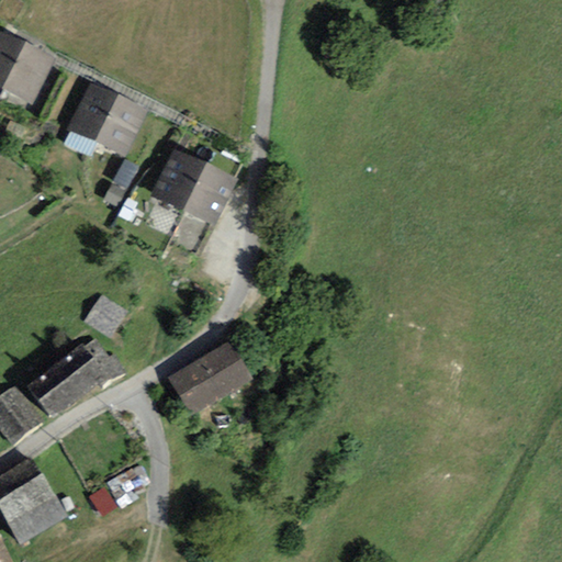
[(54,59),(0,33),(0,89),(32,105),(54,59)]
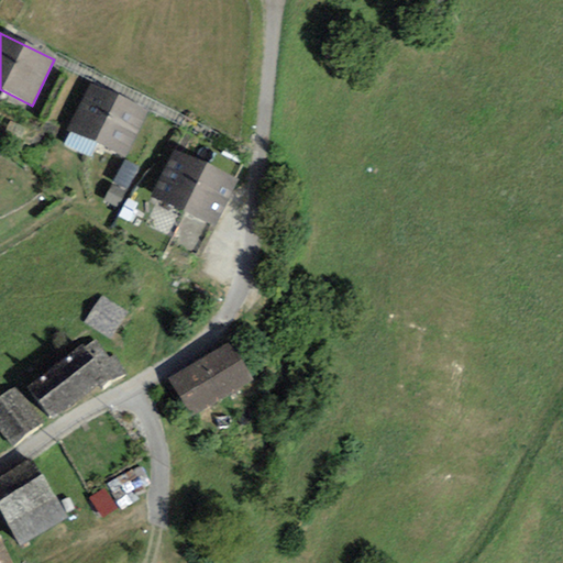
[(147,111),(89,84),(67,130),(125,157),(147,111)]
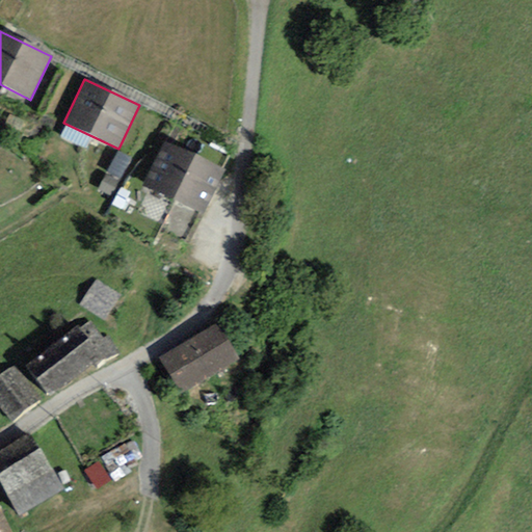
[(224,171),(164,141),(141,184),(203,214),(224,171)]
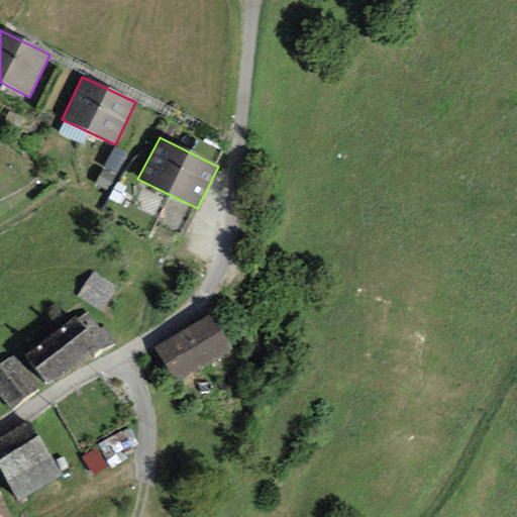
[(129,154),(114,146),(94,185),(109,193),(129,154)]
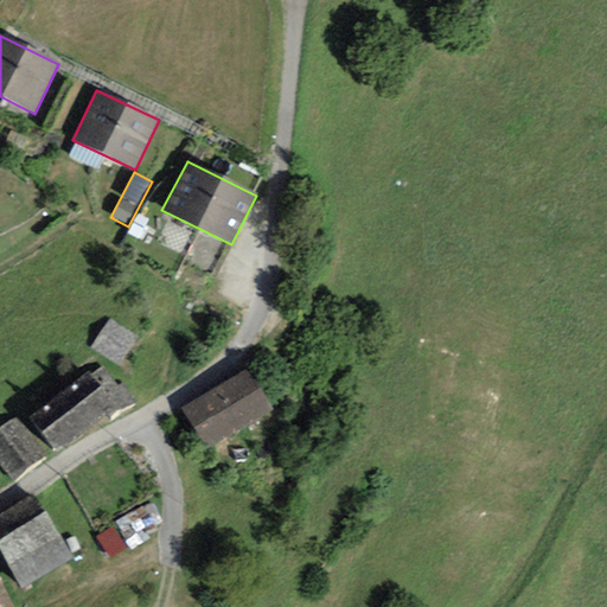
[(109,318),(90,347),(119,366),(139,338),(109,318)]
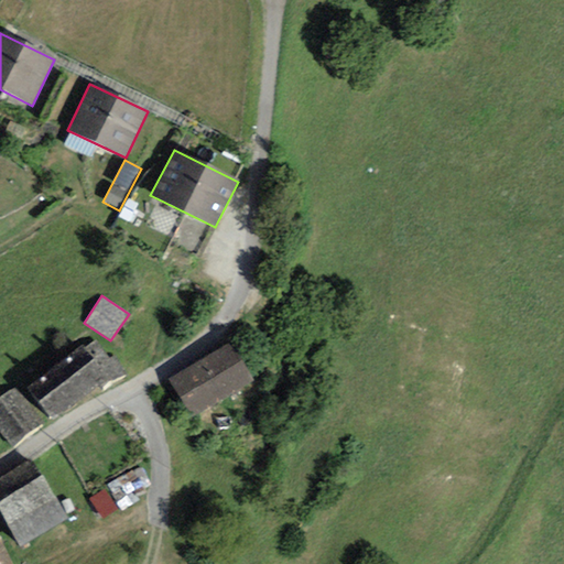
[(108,359),(96,340),(84,348),(82,345),(26,388),(53,423),(126,375),(115,356),(108,359)]
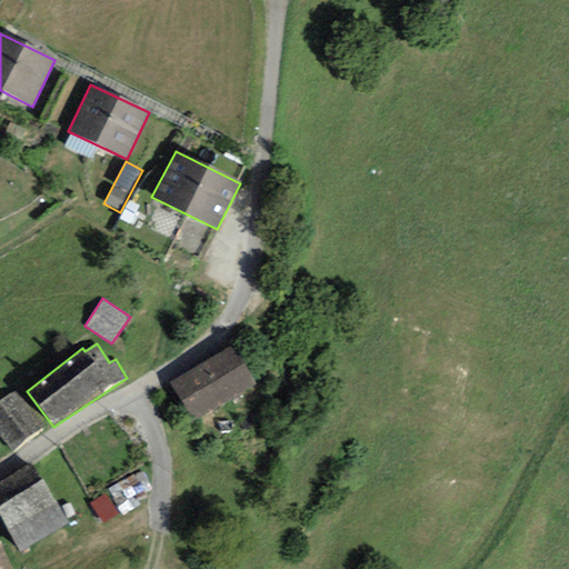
[(255,385),(231,346),(169,383),(192,421),(255,385)]
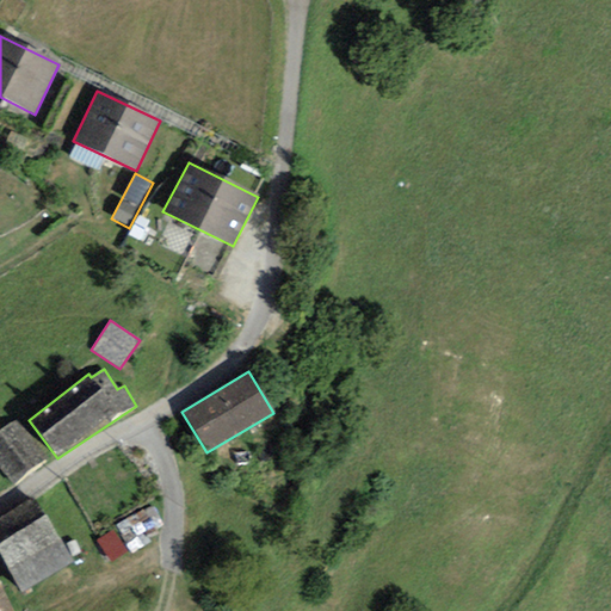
[(17,420),(0,432),(0,469),(12,486),(47,458),(17,420)]
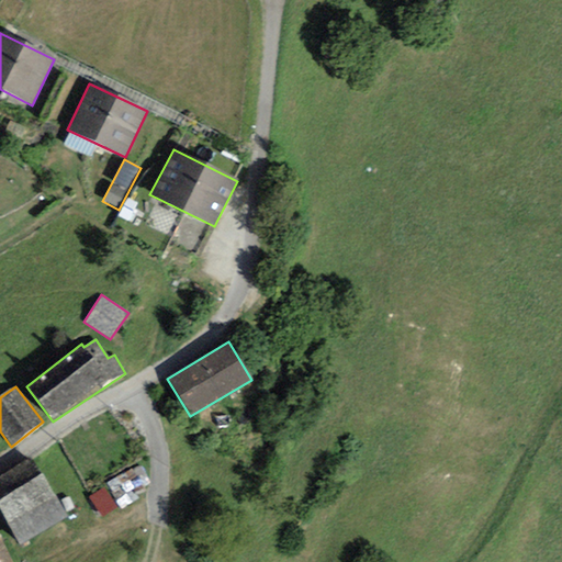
[(31,458),(0,476),(0,513),(21,547),(68,519),(31,458)]
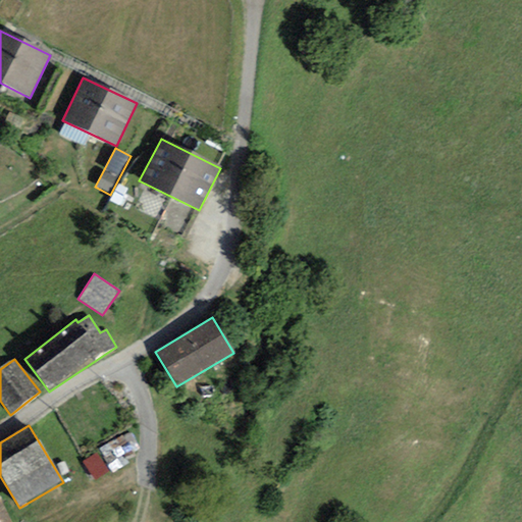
[(108,471),(96,453),(83,462),(96,480),(108,471)]
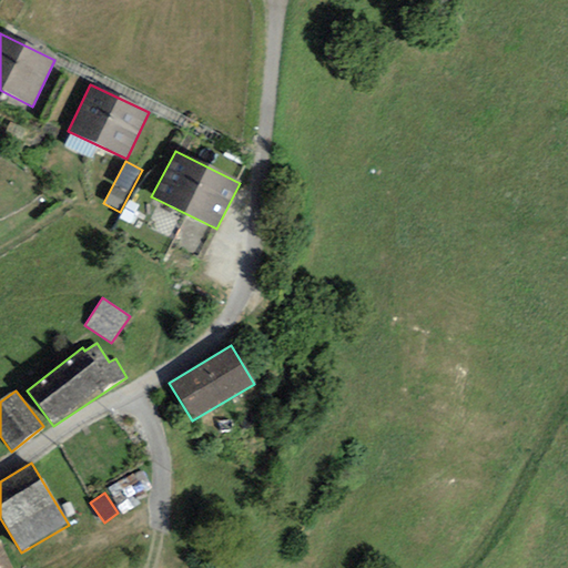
[(0,567),(12,567),(0,544),(0,567)]
